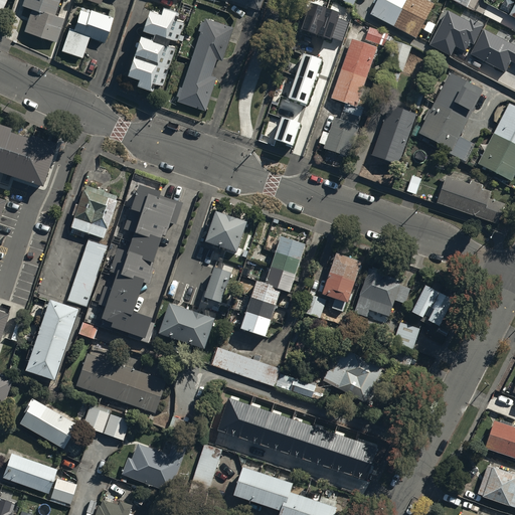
[(23,29),(56,40),(64,17),(55,14),(59,0),(22,0),(21,3),(31,6),(23,29)]
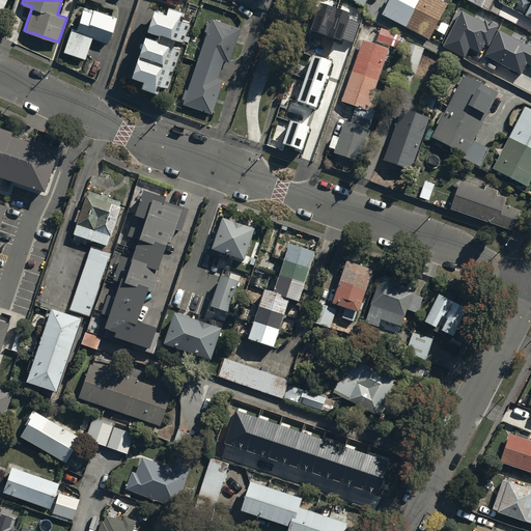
[(388,0),(382,14),(429,38),(448,3),(442,0),(388,0)]
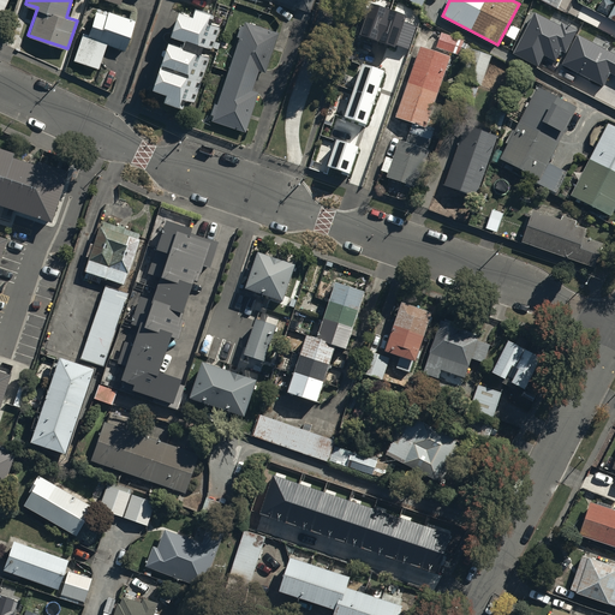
[(163,96),(179,102),(212,11),(193,4),(190,12),(178,7),(169,33),(183,36),(181,43),(167,39),(151,84),(166,89),(163,96)]
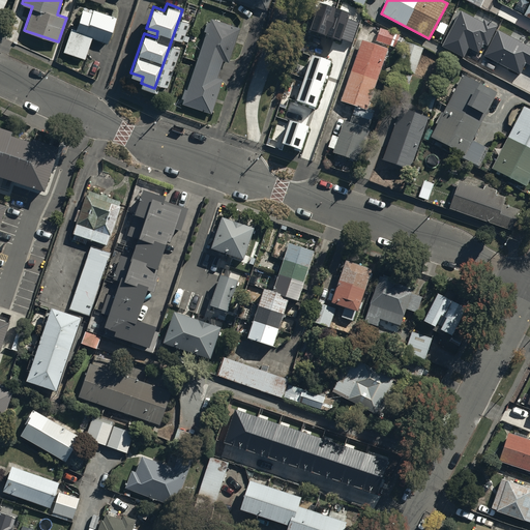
[(320,3),(311,31),(341,41),(342,39),(353,43),(360,23),(348,19),(350,13),(320,3)]
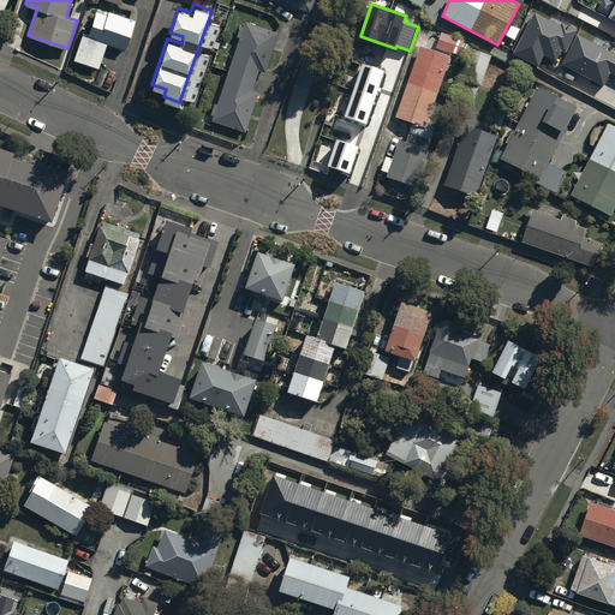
[(99,67),(106,45),(124,51),(135,19),(95,6),(85,34),(81,33),(72,59),(99,67)]
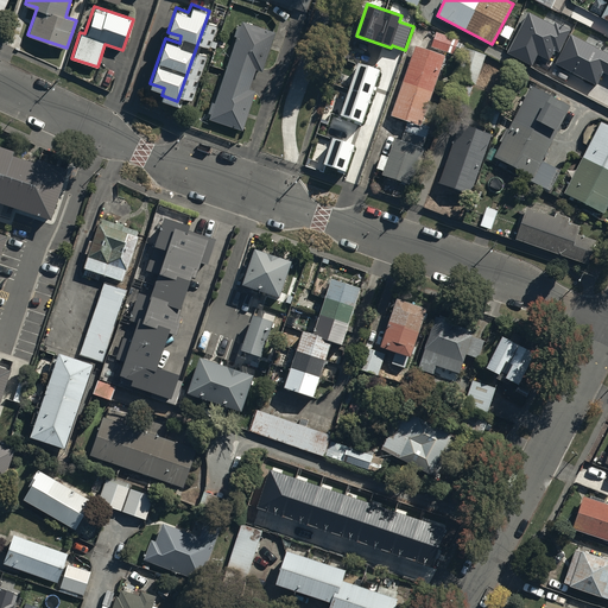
[(530,12),(507,52),(532,65),(538,54),(549,59),(555,49),(558,51),(570,30),(555,23),(553,25),(530,12)]
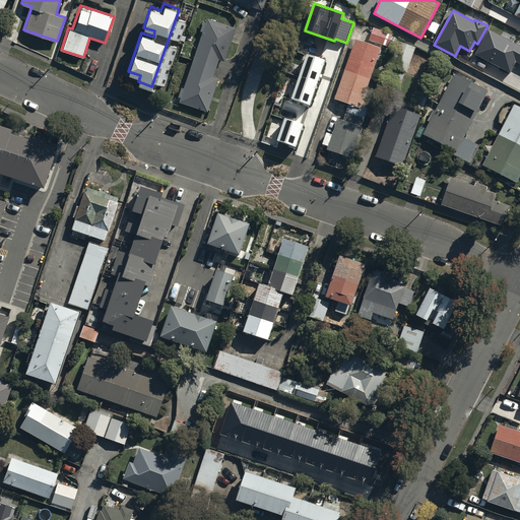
[(178,99),(206,109),(217,76),(212,74),(218,59),(223,60),(235,26),(206,17),(178,99)]
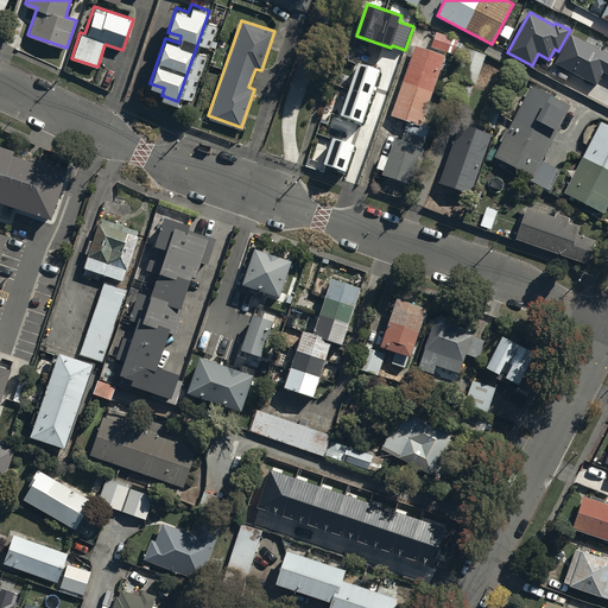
[(458,40),(436,31),(430,45),(454,54),(458,40)]
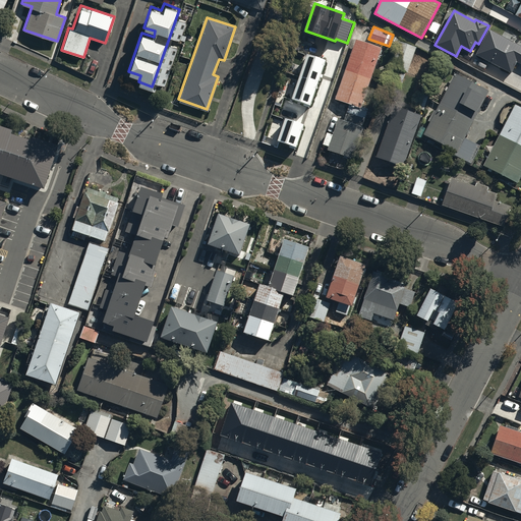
[(520,46),(489,31),(477,54),(511,71),(516,61),(520,63),(520,46)]
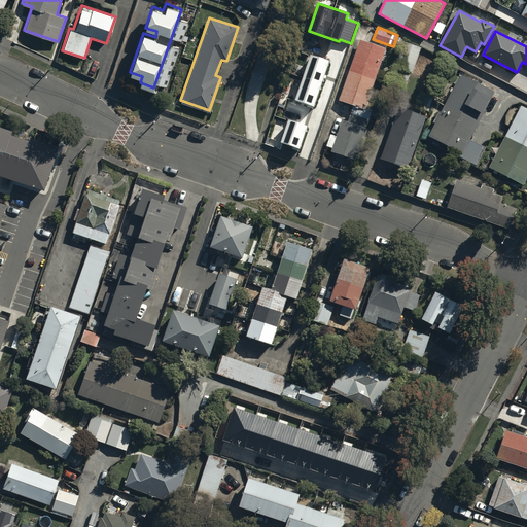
[(338,100),(353,106),(347,121),(342,120),(330,150),(356,161),(367,130),(364,129),(372,109),(364,106),(386,49),(360,39),(338,100)]
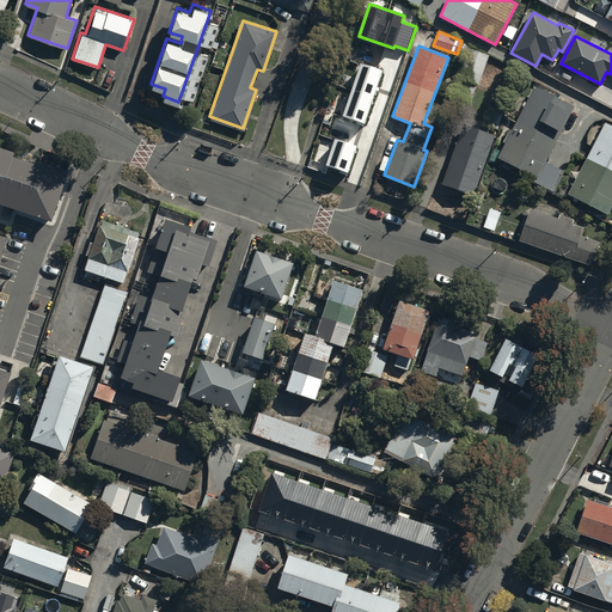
[(489,55),(466,48),(456,78),(458,78),(450,99),(466,105),(475,85),(477,85),(489,55)]
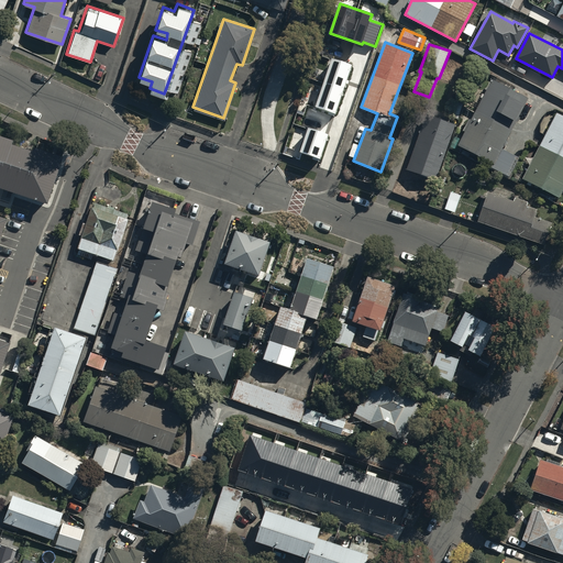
[(332,59),(316,108),(335,114),(351,66),(332,59)]
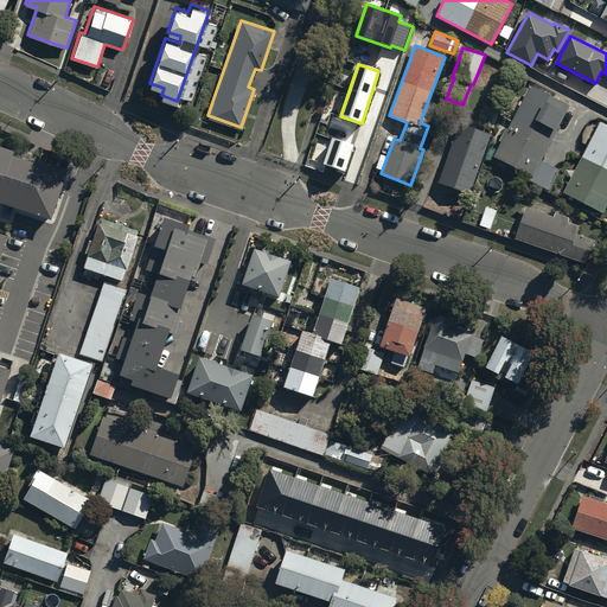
[(492,158),(529,177),(526,179),(549,192),(560,173),(540,163),(569,106),(530,85),(492,158)]
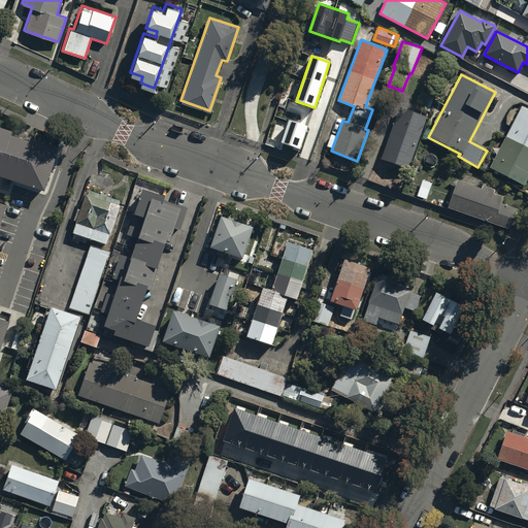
[(418,108),(429,112),(434,100),(423,96),(418,108)]
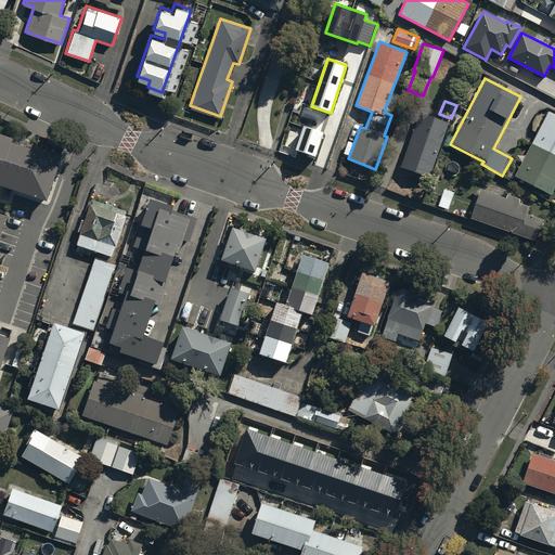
[(515,177),(551,195),(554,185),(554,114),(549,111),(515,177)]
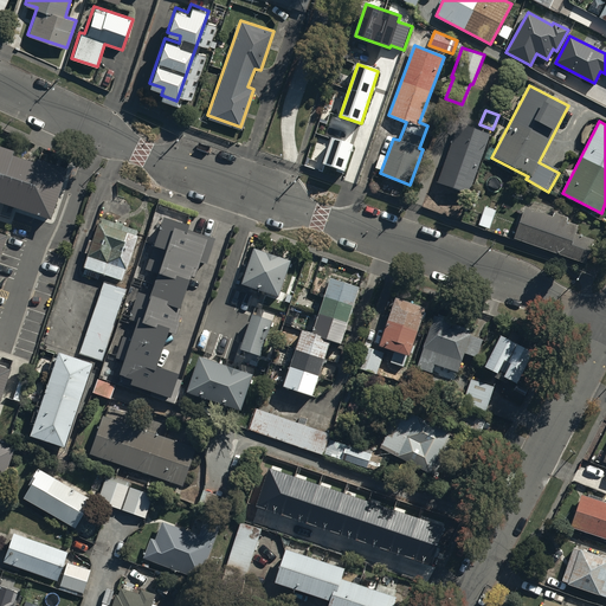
[(437,182),(469,194),(491,135),(459,123),(437,182)]
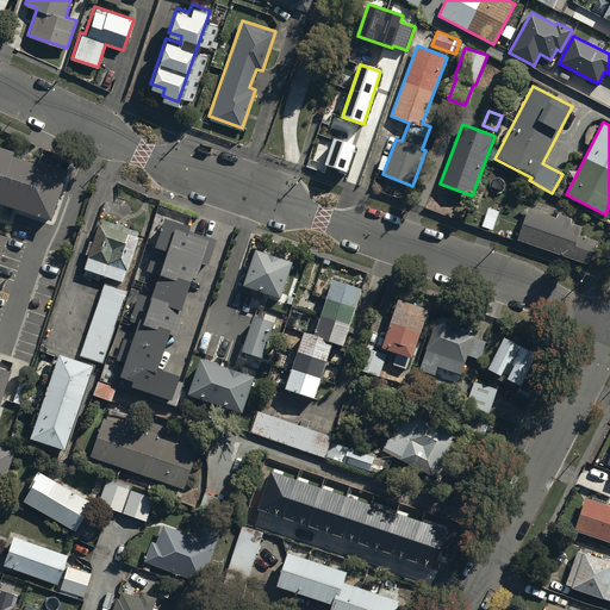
[(325,165),(348,173),(356,147),(335,139),(325,165)]
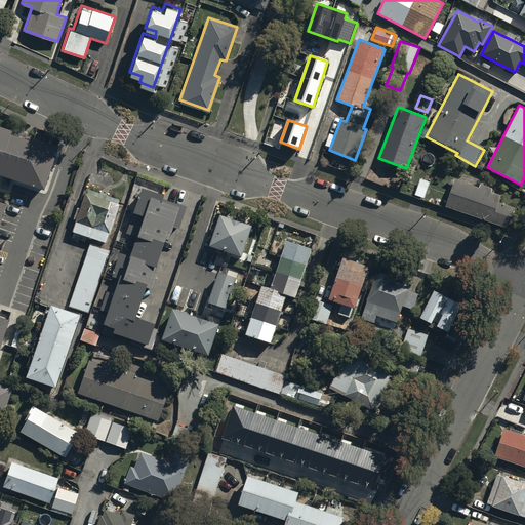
[(0,127),(0,174),(44,190),(58,147),(33,138),(32,142),(11,134),(12,131),(0,127)]
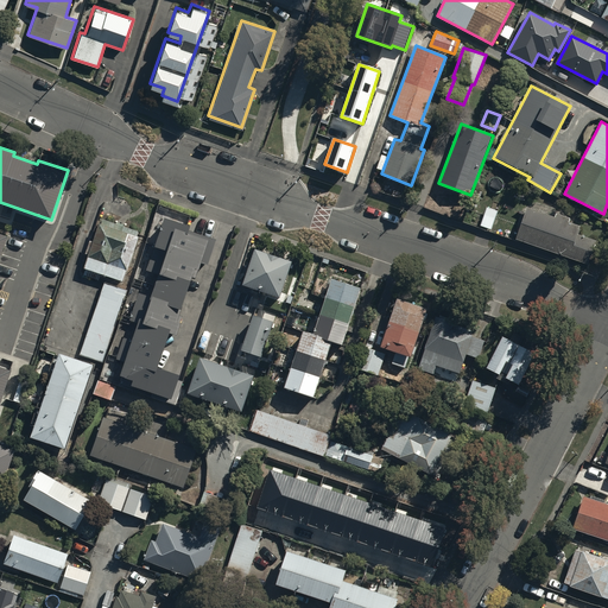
[(480,225),(493,229),(500,211),(487,207),(480,225)]
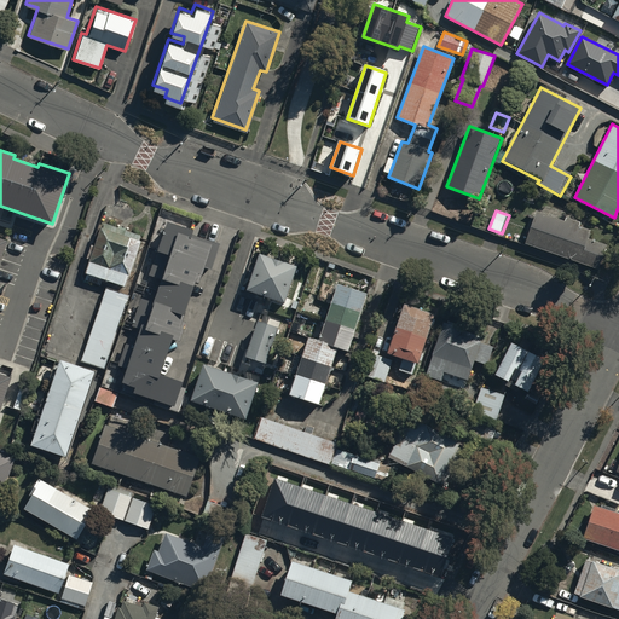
[(537,210),(526,243),(599,268),(608,243),(588,236),(593,225),(567,215),(565,220),(537,210)]
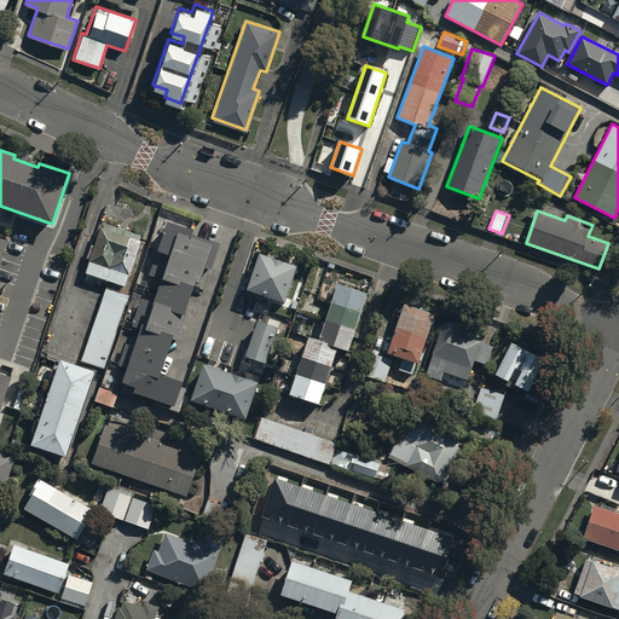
[(85,273),(127,287),(143,237),(99,224),(85,273)]
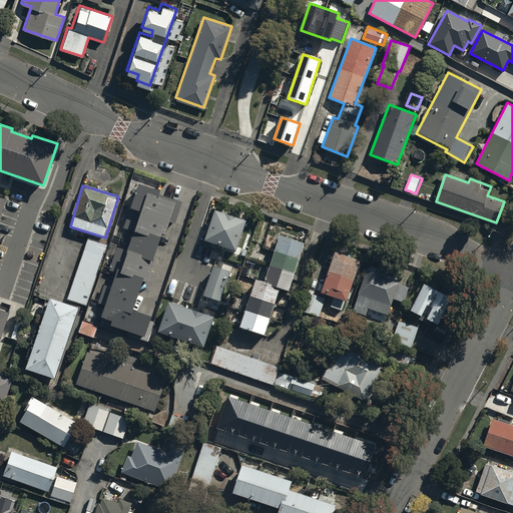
[(119,268),(101,323),(146,338),(154,315),(136,309),(145,282),(149,283),(163,237),(167,239),(179,201),(137,187),(130,209),(140,213),(122,269),(119,268)]
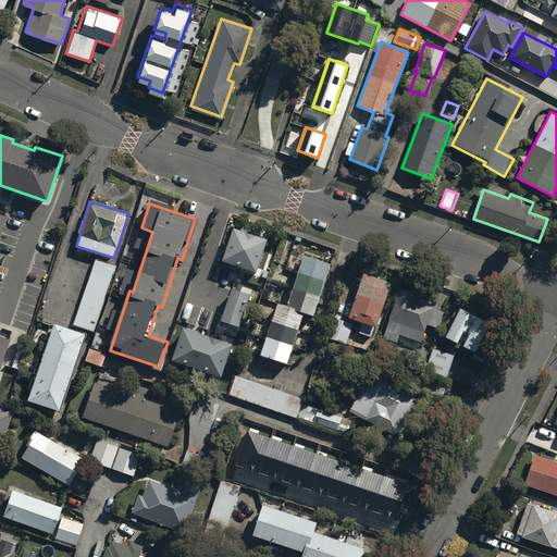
[(235,229),(223,261),(257,272),(268,239),(235,229)]
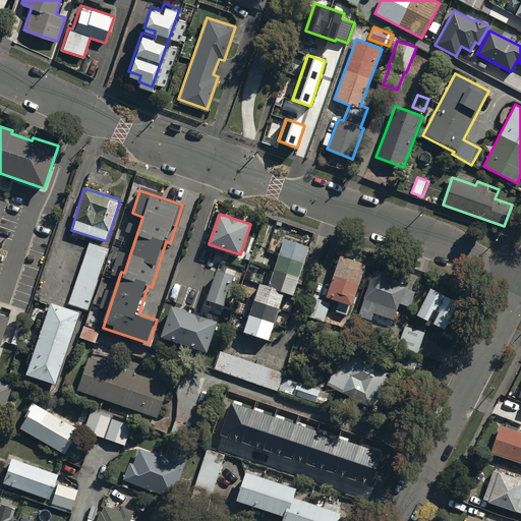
[(261,283),(244,332),(269,340),(285,293),(293,295),(309,247),(285,238),(269,286),(261,283)]
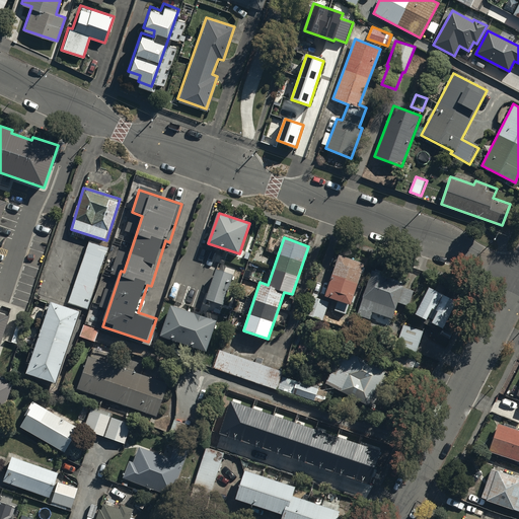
[(67,301),(89,308),(108,249),(87,242),(67,301)]
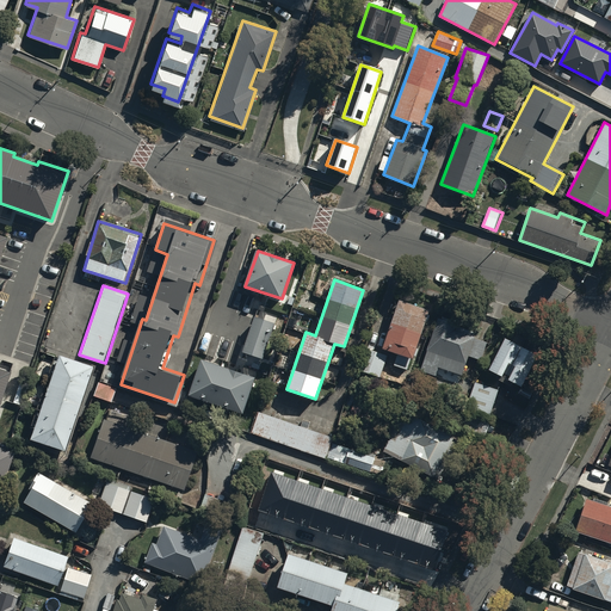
[(431,310),(397,300),(382,349),(397,353),(394,364),(411,370),(431,310)]
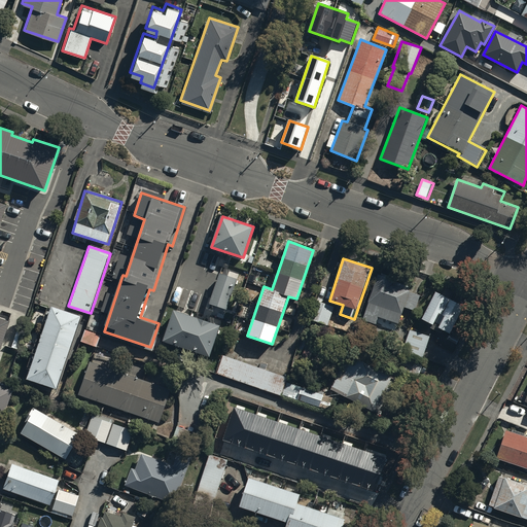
[(220,272),(210,302),(226,308),(239,273),(224,268),(222,272),(220,272)]
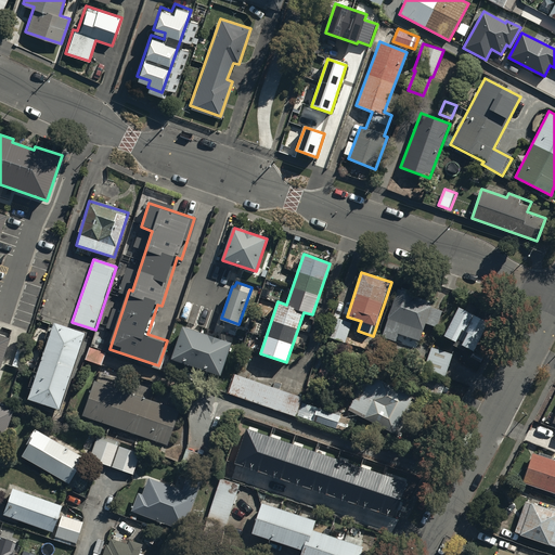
[(382,339),(416,350),(431,305),(415,299),(416,295),(398,288),(397,292),(382,339)]
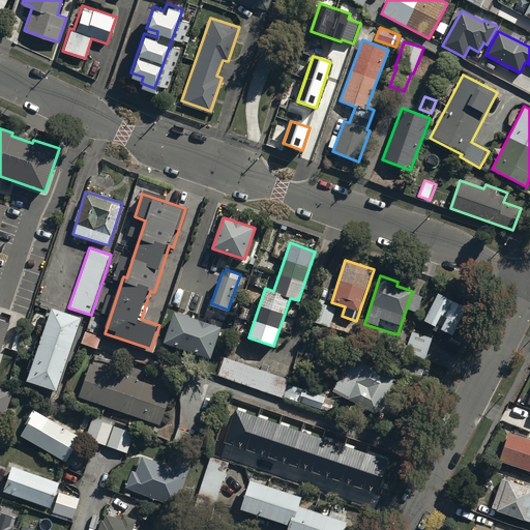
[(453,336),(467,308),(438,294),(424,321),(436,327),(434,331),(439,333),(441,330),(453,336)]
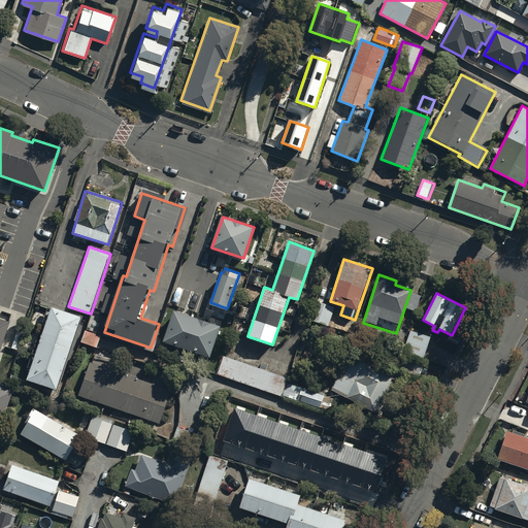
[(335,308),(316,301),(309,319),(329,326),(335,308)]
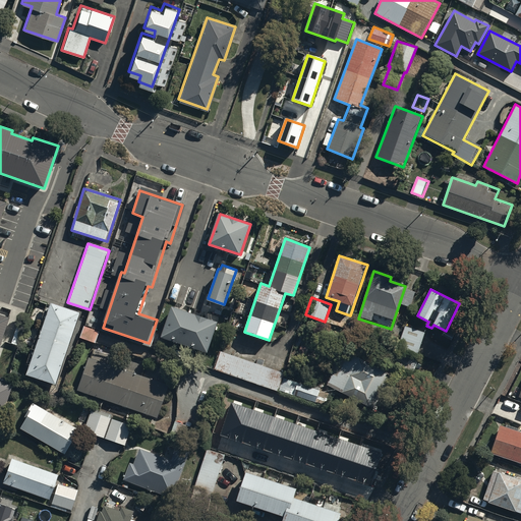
[(26,374),(56,384),(80,313),(51,303),(26,374)]
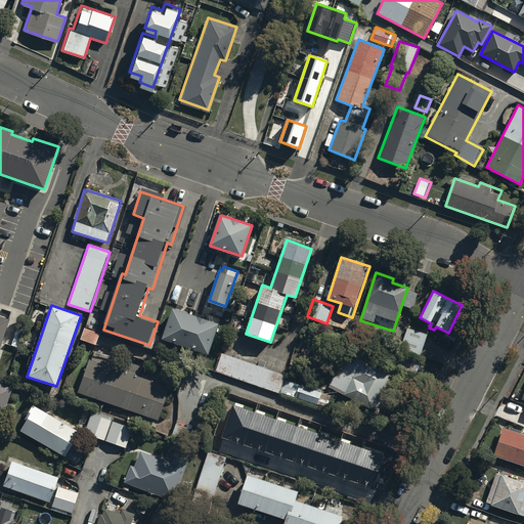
[(173,306),(163,338),(209,353),(219,322),(173,306)]
